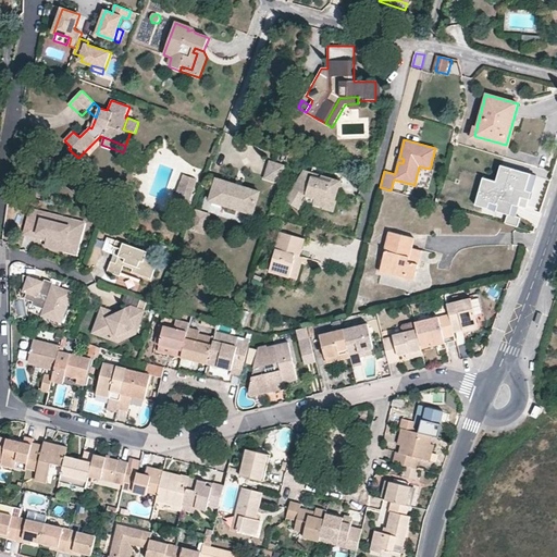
[(280,184),(285,166),(270,162),(264,180),(280,184)]
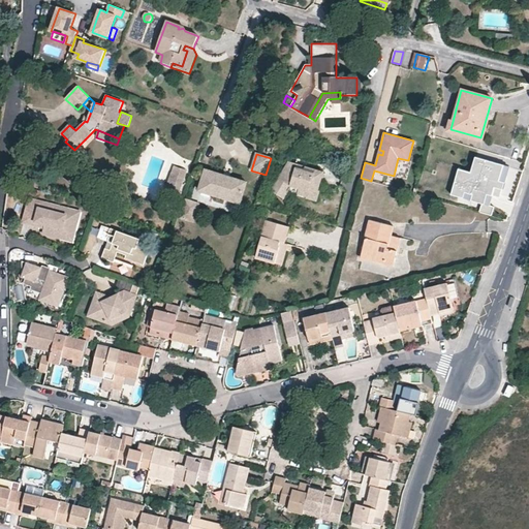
[(479,212),(491,215),(494,206),(489,205),(492,194),(493,191),(499,193),(501,188),(502,188),(509,166),(475,156),(471,172),(459,168),(452,194),(481,204),(479,212)]
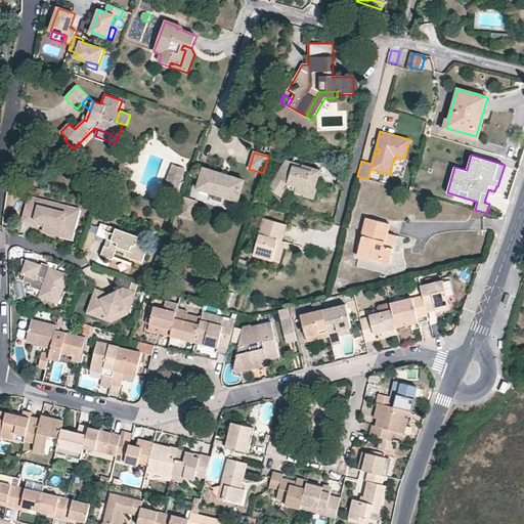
[(307,187),(315,190),(319,176),(320,170),(287,161),(269,189),(282,198),(288,188),(290,184),(307,190),(307,187)]
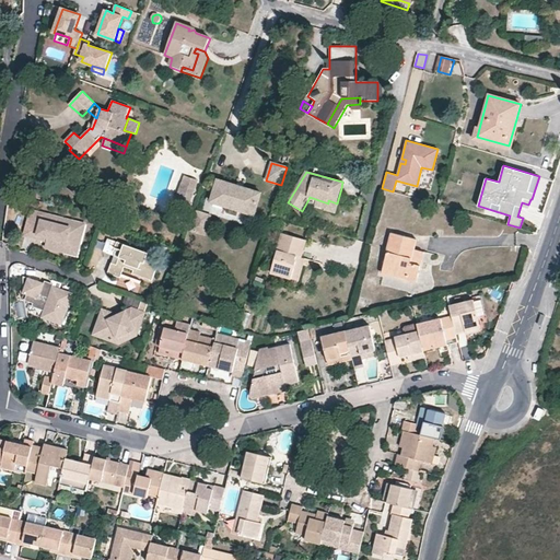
[(178,195),(191,199),(199,181),(185,176),(178,195)]
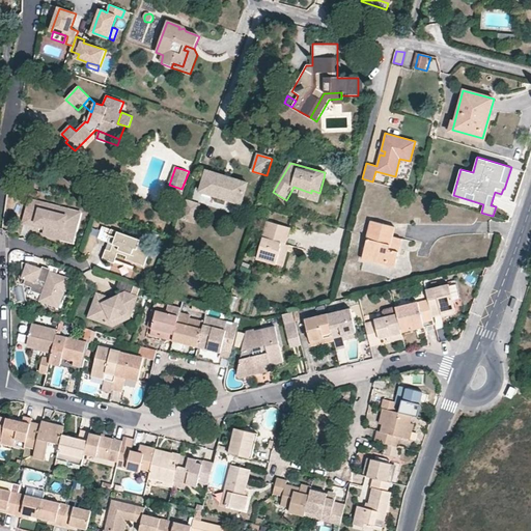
[(223,176),(206,171),(200,192),(214,196),(215,194),(228,198),(227,200),(242,205),(248,184),(231,178),(231,182),(222,178),(223,176)]
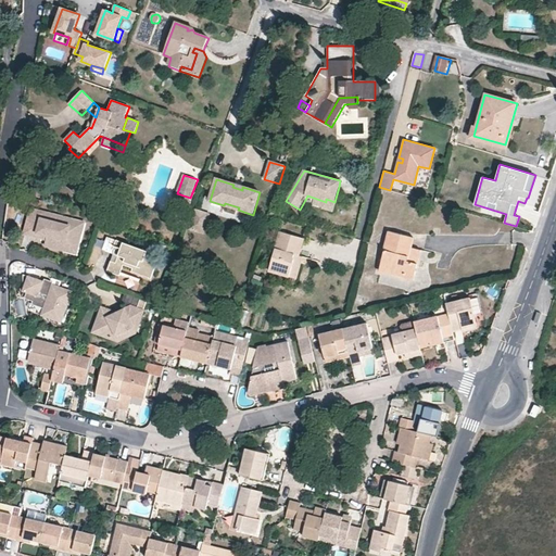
[(187,209),(190,198),(177,193),(174,203),(187,209)]
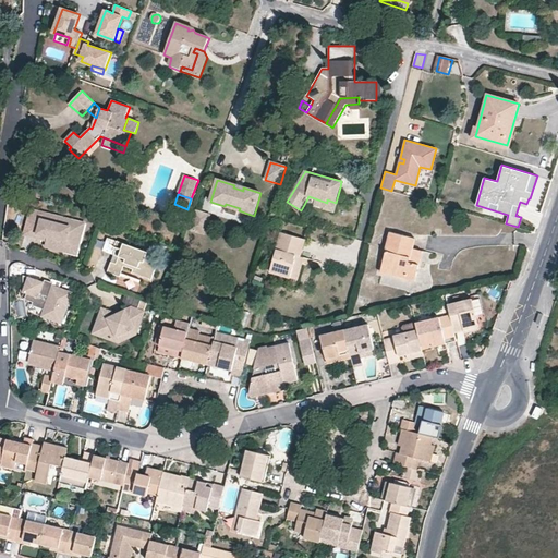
[(337,203),(336,203),(327,199),(327,203),(308,196),(306,201),(325,207),(325,209),(335,213),(337,203)]
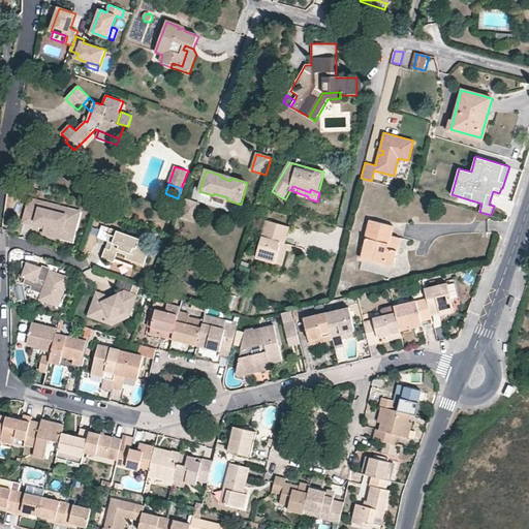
[(79,213),(28,199),(26,206),(23,220),(34,223),(34,221),(44,224),(43,228),(42,234),(61,239),(63,230),(73,232),(79,213)]
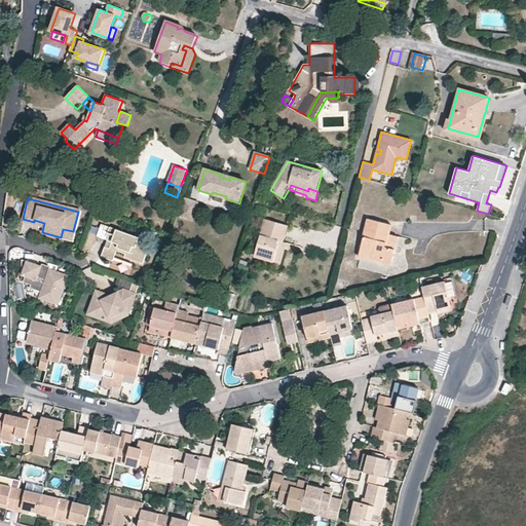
[(197,204),(185,200),(180,219),(192,222),(197,204)]
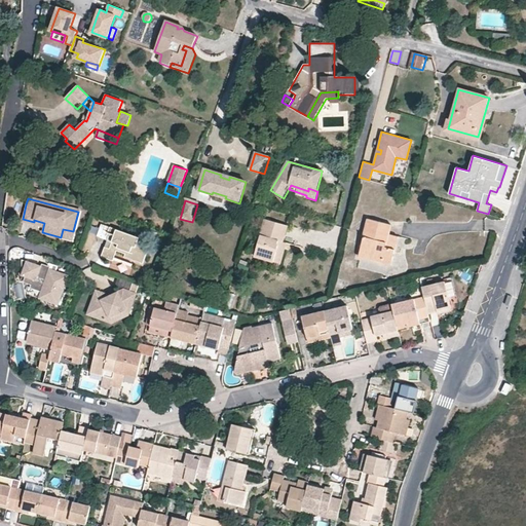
[(34,220),(34,222),(23,219),(22,222),(43,227),(44,223),(34,220)]
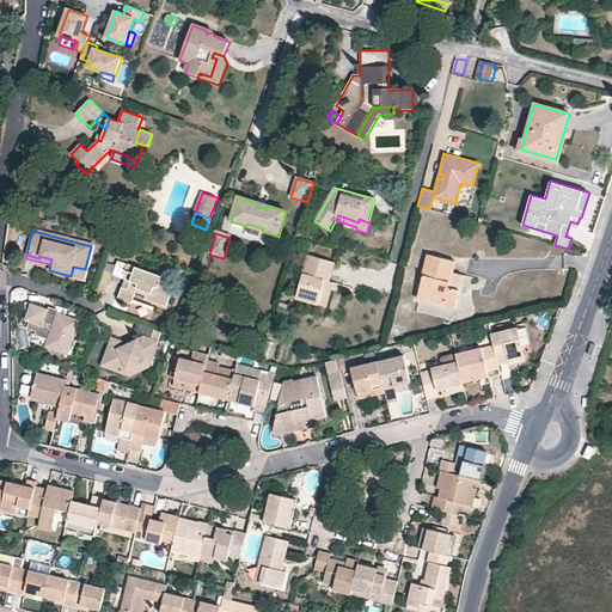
[(325,281),(330,282),(332,273),(335,262),(308,255),(297,299),(319,305),(325,281)]
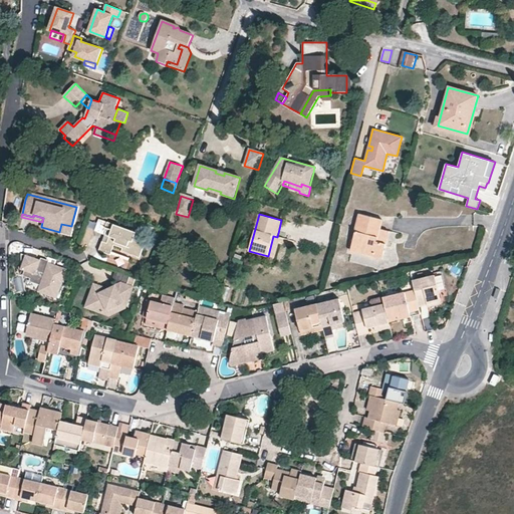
[(377,242),(380,229),(382,221),(359,214),(350,251),(373,257),(374,252),(383,255),(387,244),(377,242)]
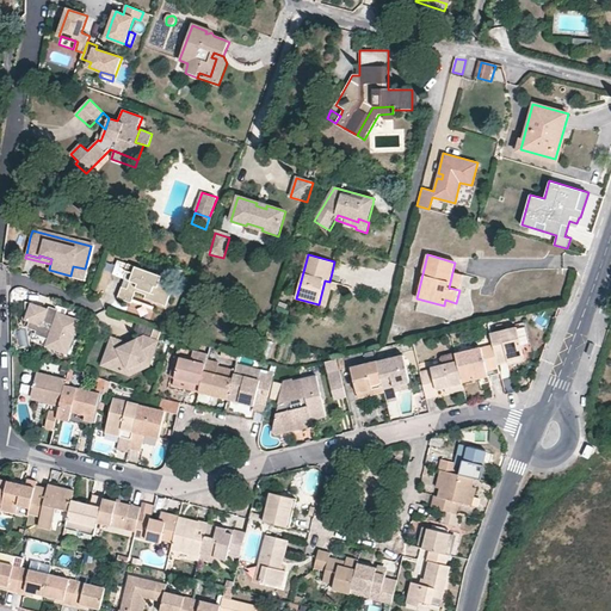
[(129,265),(118,263),(115,272),(125,276),(129,265)]
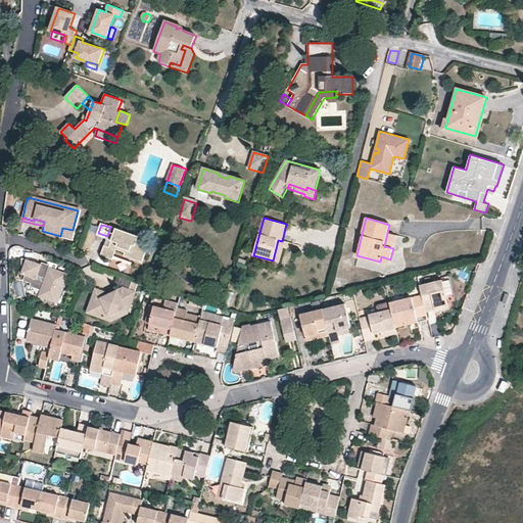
[(70,238),(73,230),(62,228),(60,236),(70,238)]
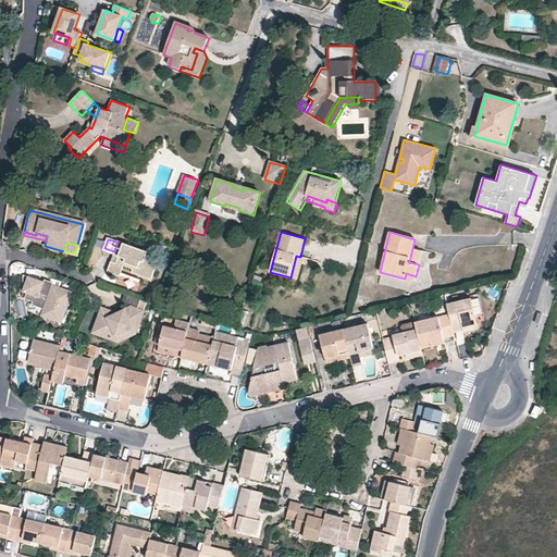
[(149,254),(124,245),(120,258),(118,264),(112,262),(108,273),(121,277),(122,274),(141,281),(143,277),(152,282),(159,264),(147,260),(149,254)]
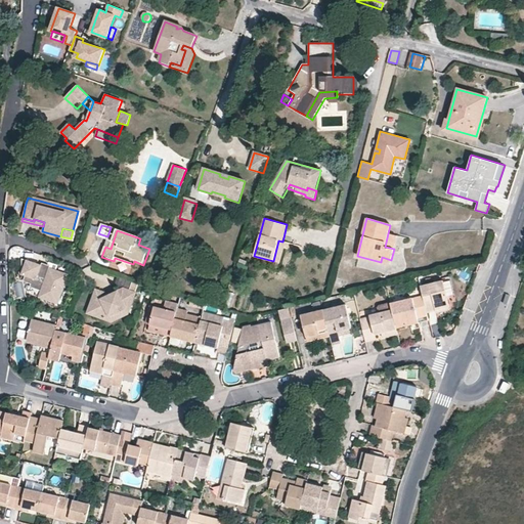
[(397,236),(388,233),(385,247),(394,249),(395,242),(397,236)]
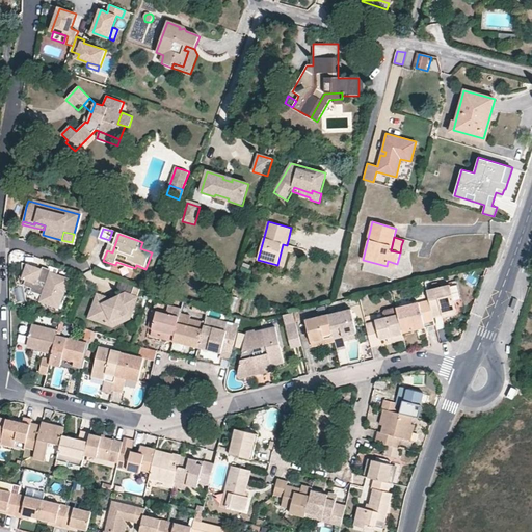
[(291,246),(287,245),(283,244),(277,265),(285,267),(291,246)]
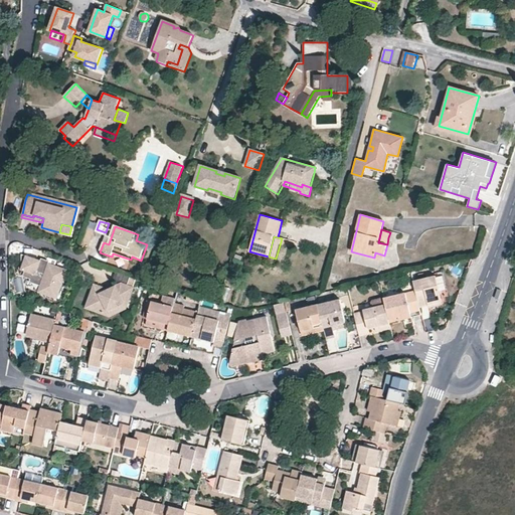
[(29,258),(22,254),(22,271),(21,276),(24,277),(24,278),(31,280),(30,284),(41,287),(38,294),(58,301),(68,271),(50,265),(41,262),(29,258)]
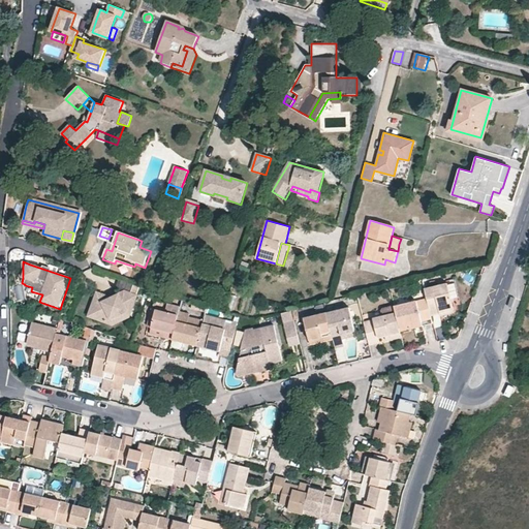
[(134,285),(120,280),(117,289),(125,292),(131,294),(134,285)]
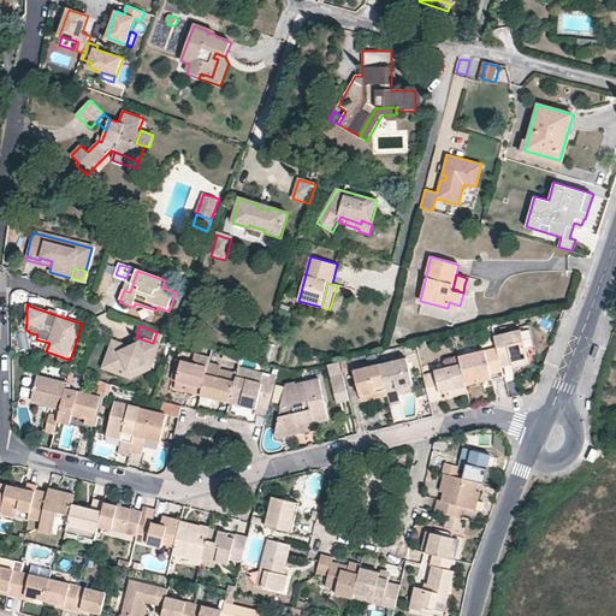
[(497,348),(502,368),(516,365),(529,362),(521,331),(495,337),(497,348)]
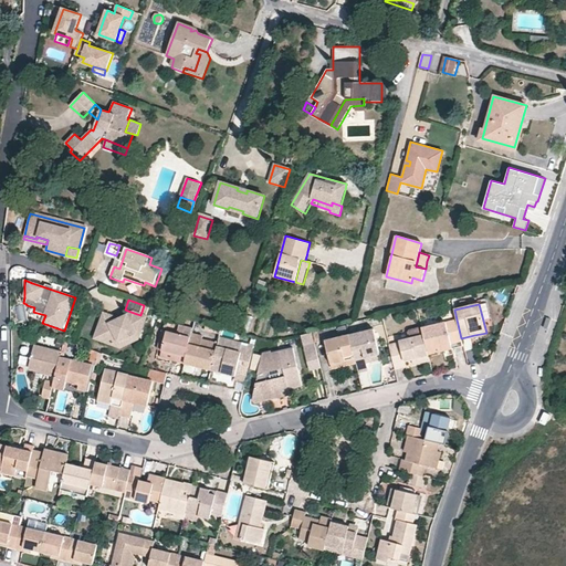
[(147,317),(150,308),(144,305),(140,315),(134,313),(119,320),(105,314),(95,339),(121,348),(139,341),(148,318),(147,317)]
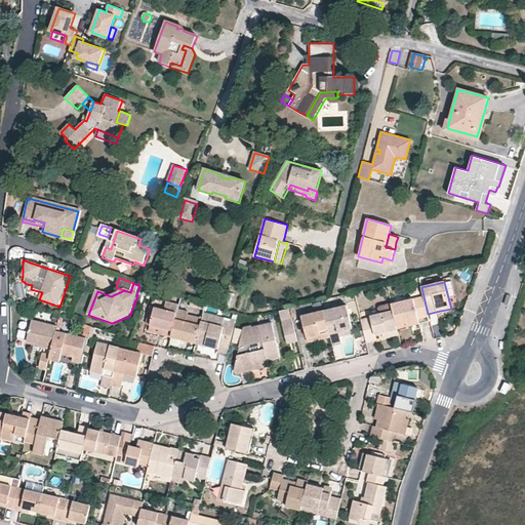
[(419,320),(429,318),(428,314),(423,296),(414,299),(419,320)]
